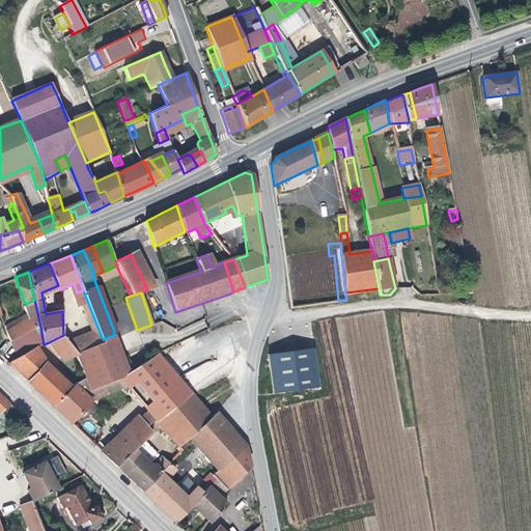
[(22,322),(5,330),(9,341),(14,339),(18,337),(40,327),(36,308),(29,312),(31,316),(22,322)]
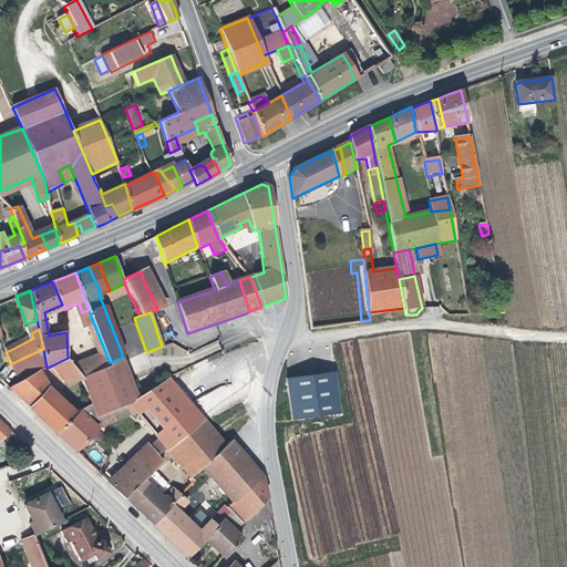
[(22,375),(23,379),(40,371),(47,368),(43,349),(19,360),(27,373),(22,375)]
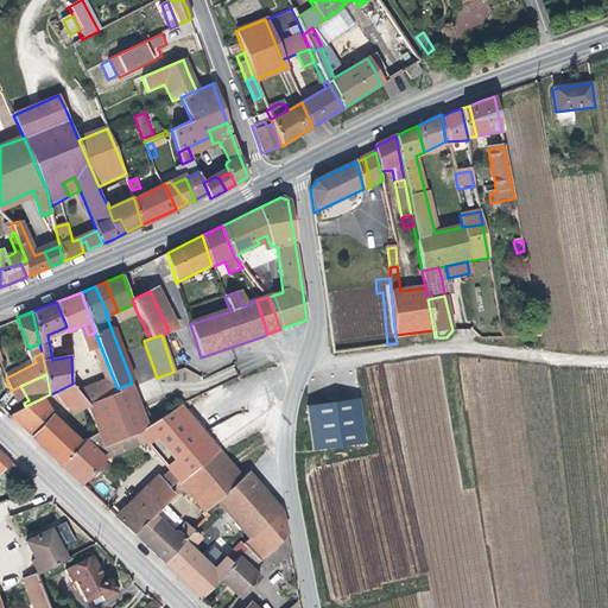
[(118,388),(112,374),(107,377),(111,386),(114,392),(119,391),(118,388)]
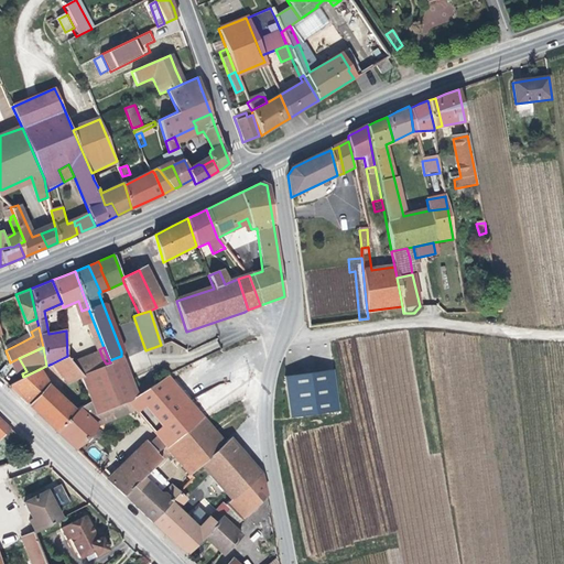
[(67,356),(52,364),(66,381),(82,373),(67,356)]
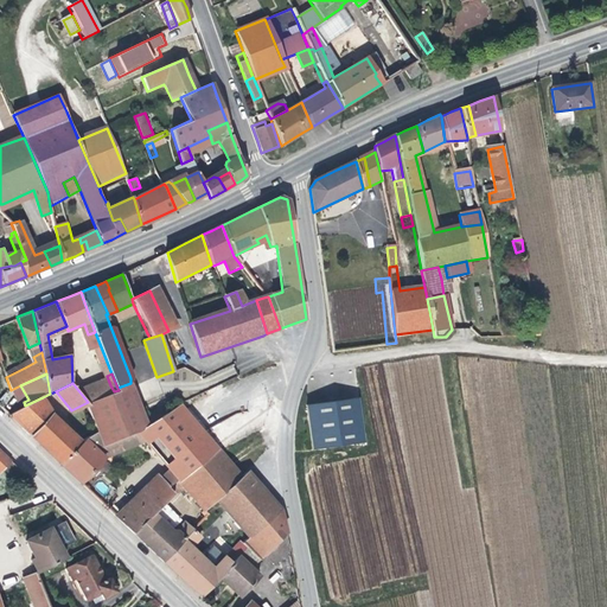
[(114,391),(110,385),(103,388),(107,395),(114,391)]
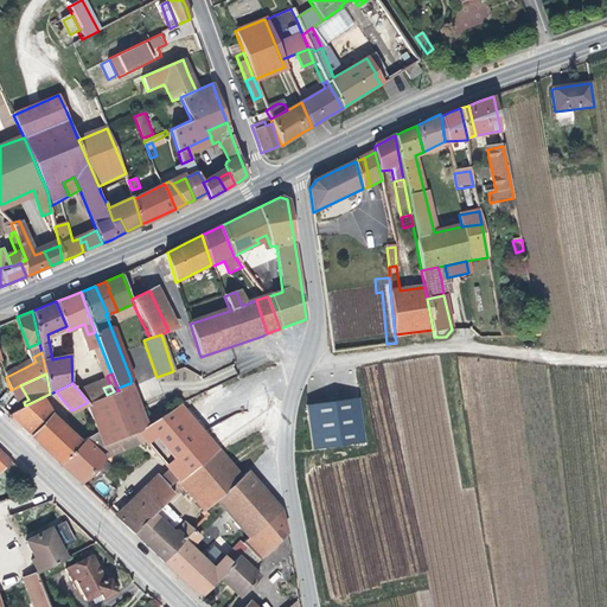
[(107,395),(88,402),(98,432),(102,440),(103,445),(112,441),(132,434),(135,433),(119,390),(114,391),(107,395)]
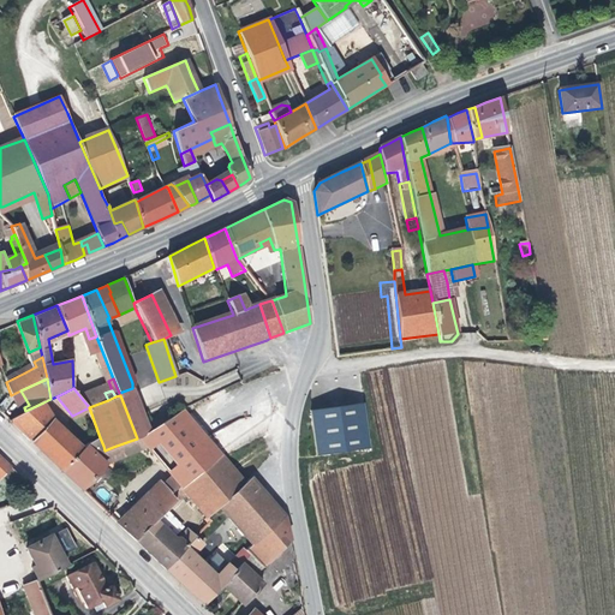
[(183,410),(191,406),(186,395),(177,400),(181,411),(183,410)]
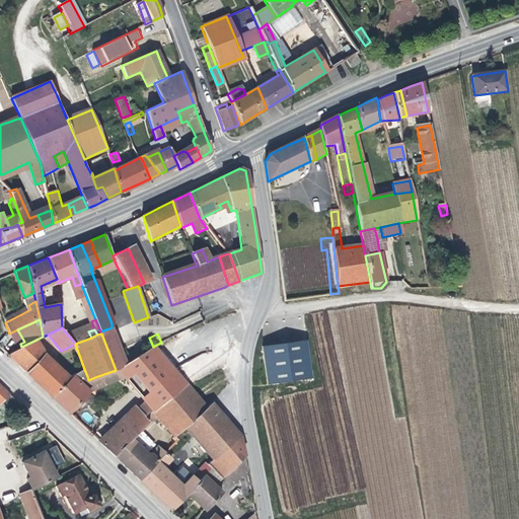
[(21,347),(7,355),(19,365),(26,372),(44,354),(36,340),(21,347)]
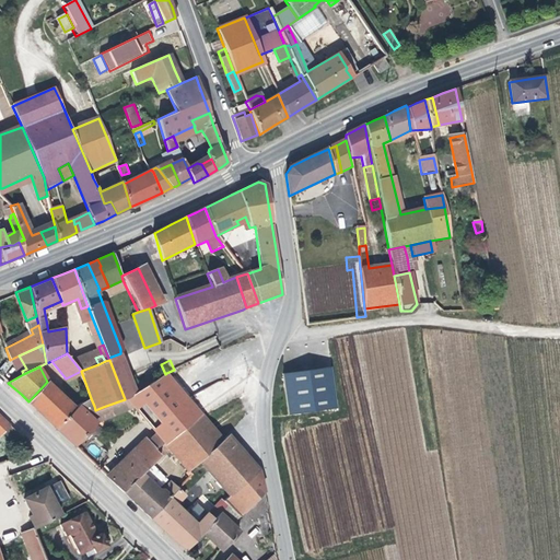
[(319,368),(283,374),(288,415),(326,409),(319,368)]
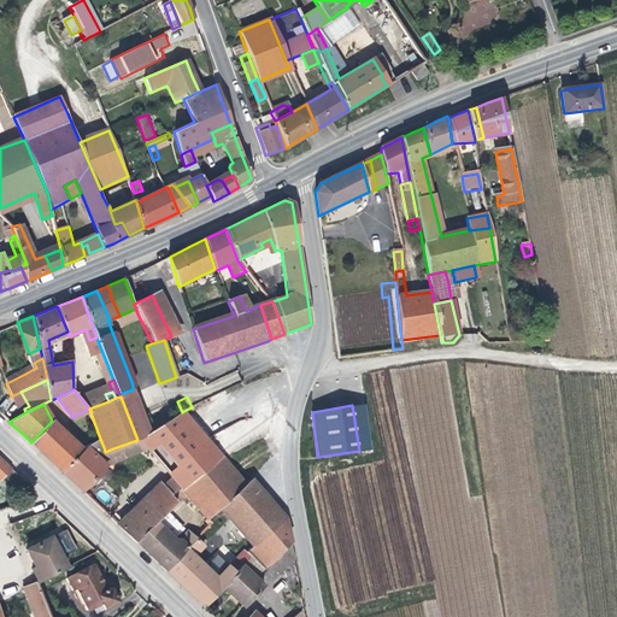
[(182,412),(140,439),(157,459),(171,476),(119,527),(135,542),(154,521),(175,500),(169,493),(222,454),(183,411),(182,412)]
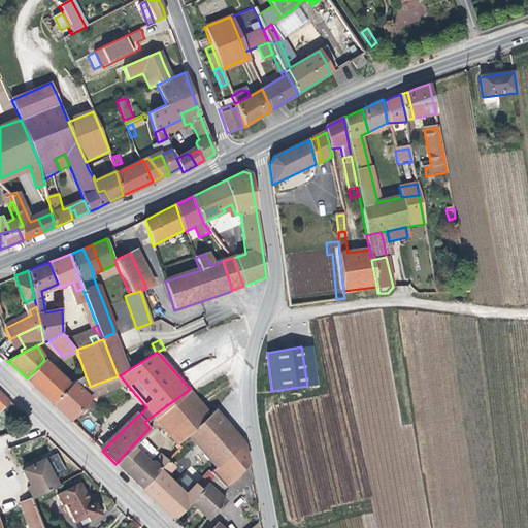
[(44,360),(27,378),(36,388),(54,369),(44,360)]
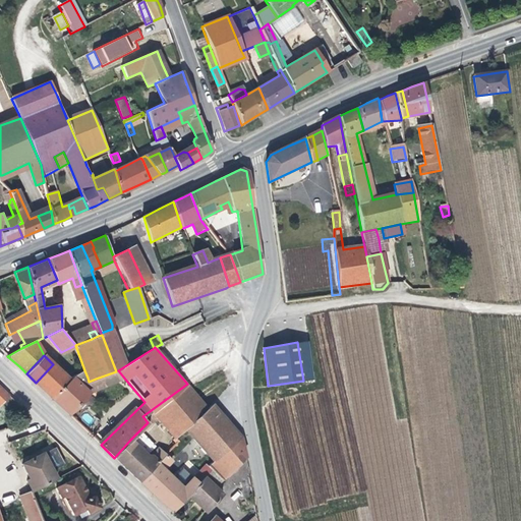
[(53,364),(36,383),(52,398),(70,380),(53,364)]
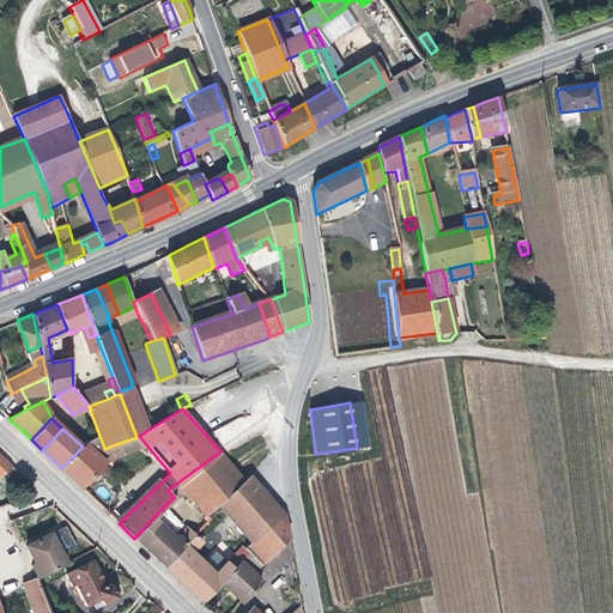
[(83,447),(61,468),(73,480),(80,487),(104,461),(92,450),(103,444),(99,436),(85,443),(83,447)]
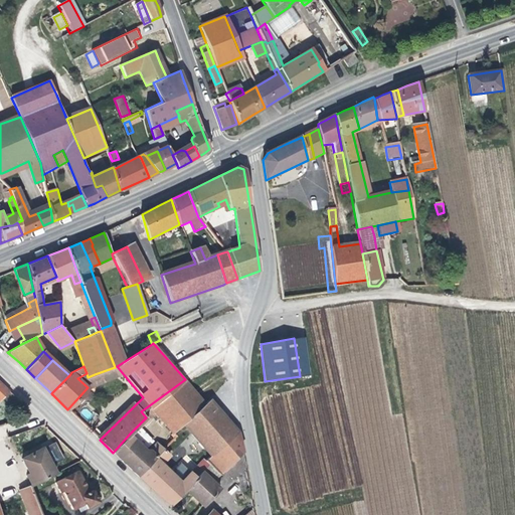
[(117,366),(115,367),(112,368),(119,376),(127,386),(131,383),(117,366)]
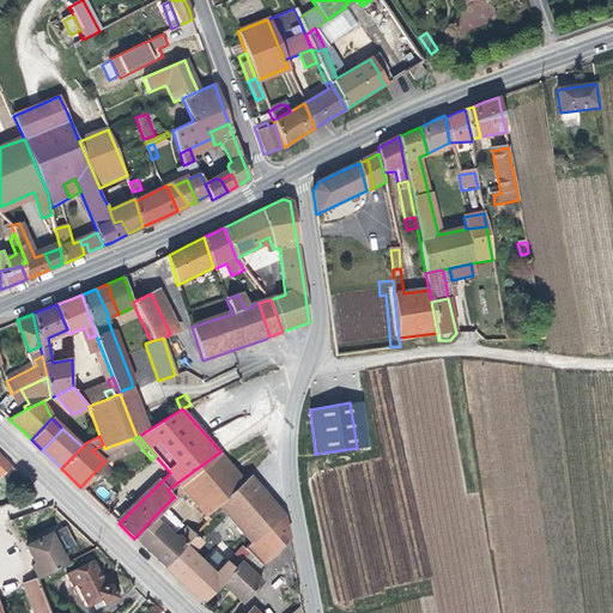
[(141,448),(133,438),(113,445),(117,456),(141,448)]
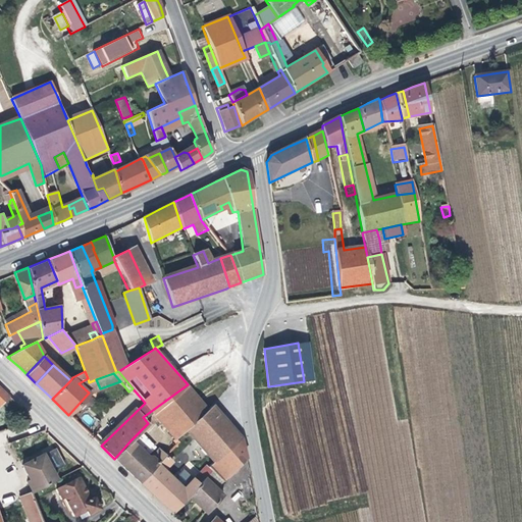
[(208,409),(190,387),(188,384),(143,417),(148,423),(159,419),(173,436),(185,427),(208,409)]
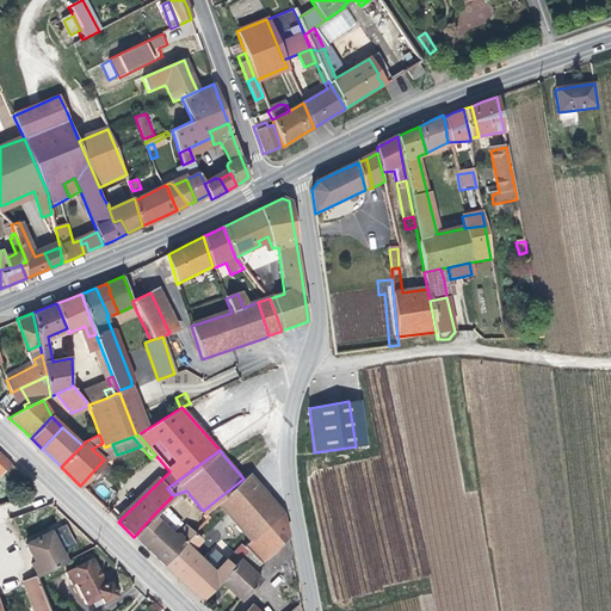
[(0,476),(11,466),(0,454),(0,476)]
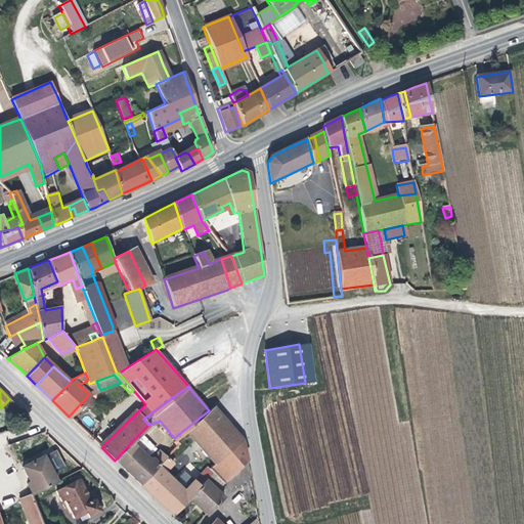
[(235,407),(225,396),(213,406),(223,419),(235,407)]
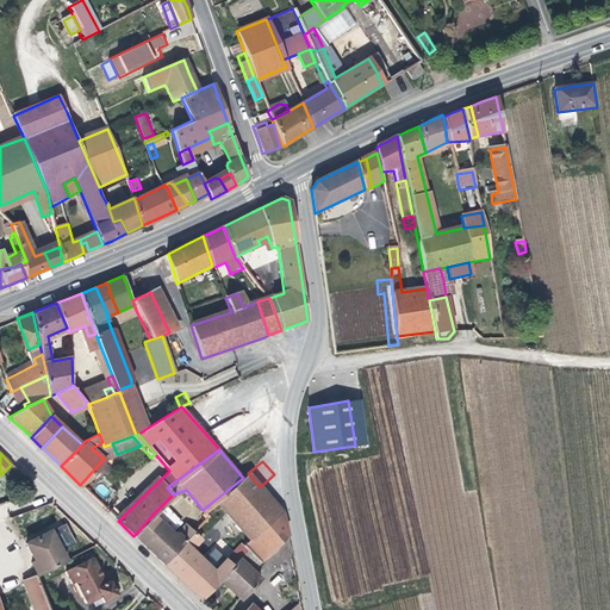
[(248,473),(243,478),(216,499),(219,504),(249,537),(243,543),(248,549),(259,561),(265,558),(287,537),(282,512),(260,487),(248,473)]
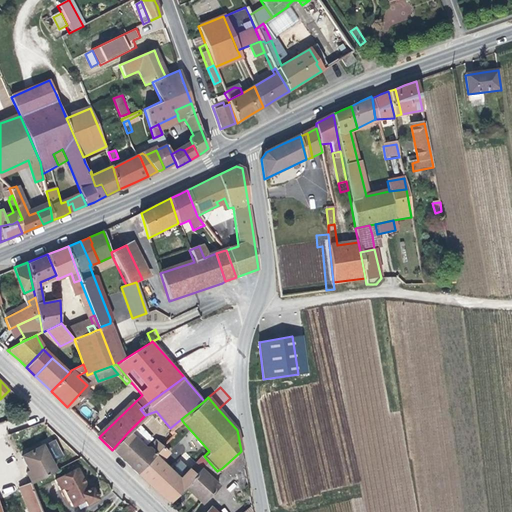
[(184,423),(181,419),(170,428),(173,431),(174,431),(184,423)]
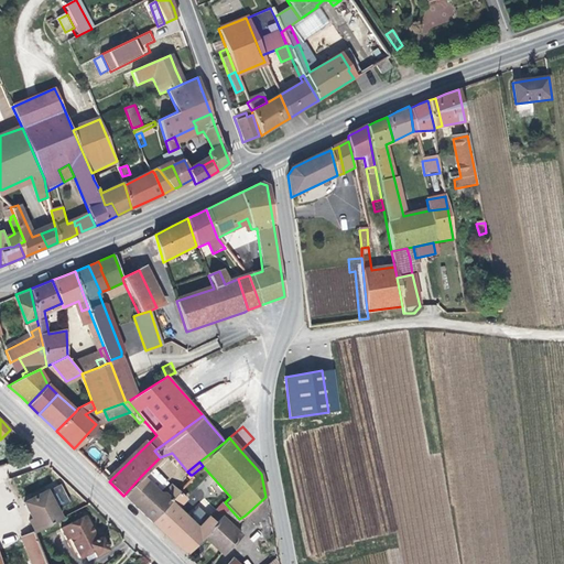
[(149,483),(141,476),(123,496),(130,501),(149,483)]
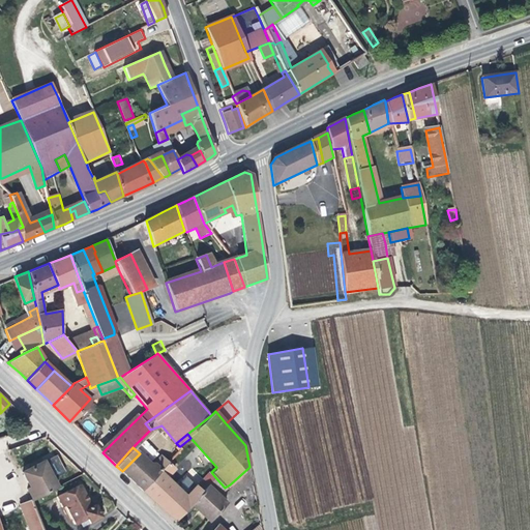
[(148,463),(140,453),(122,471),(131,480),(141,490),(166,462),(167,460),(160,455),(153,463),(148,463)]
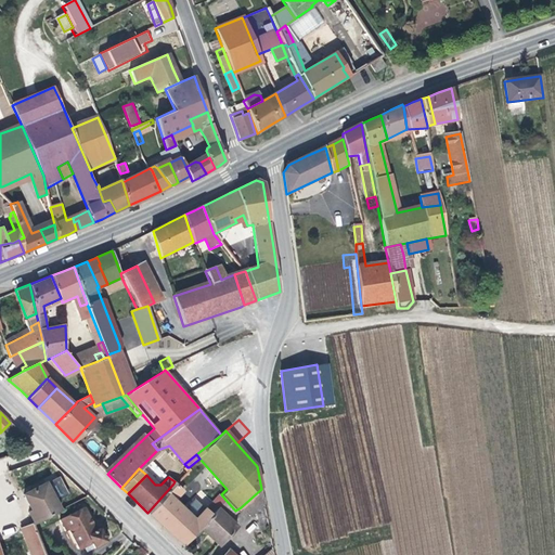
[(27,512),(34,524),(60,510),(55,501),(66,494),(63,487),(57,477),(46,482),(46,481),(23,494),(30,510),(27,512)]
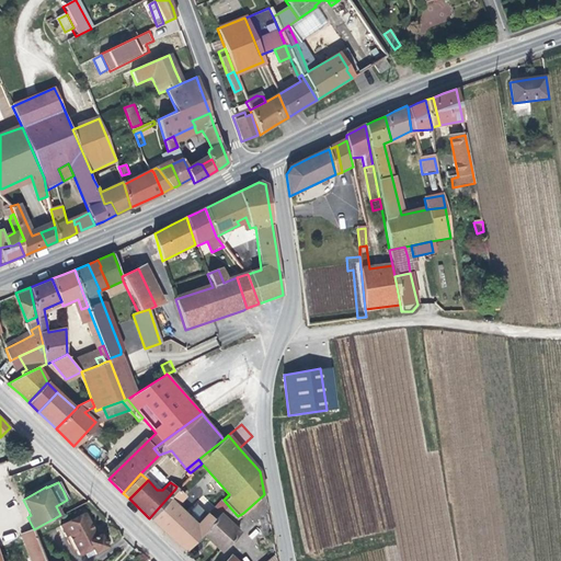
[(175,489),(183,494),(187,489),(180,482),(176,487),(175,489)]
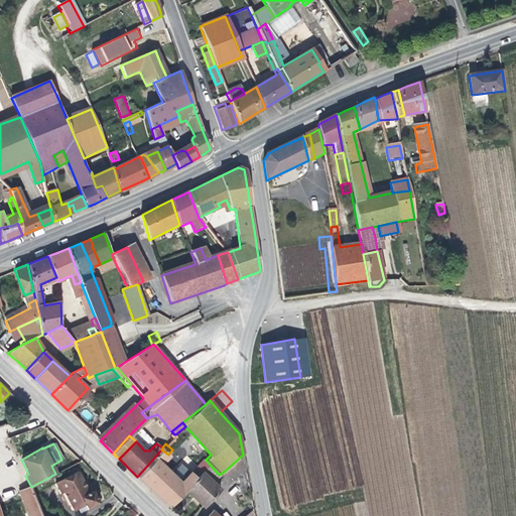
[(137,477),(144,483),(160,464),(168,455),(161,449),(137,477)]
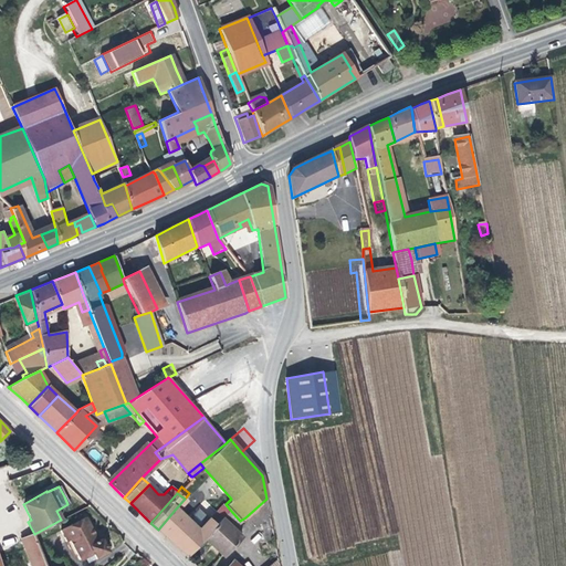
[(274,537),(266,499),(245,517),(253,525),(261,519),(264,538),(274,537)]
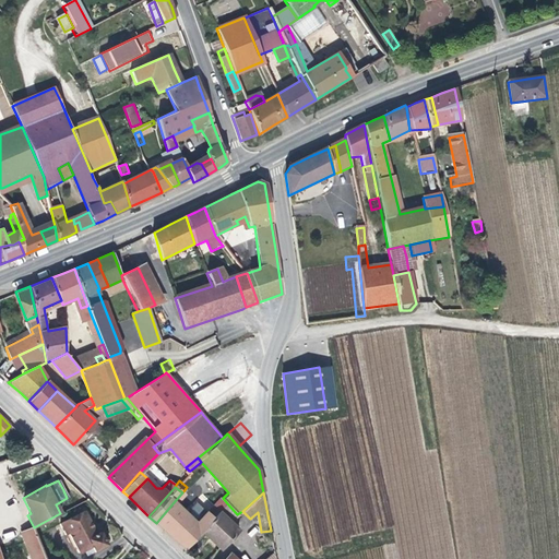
[(156,523),(164,530),(182,511),(174,502),(156,523)]
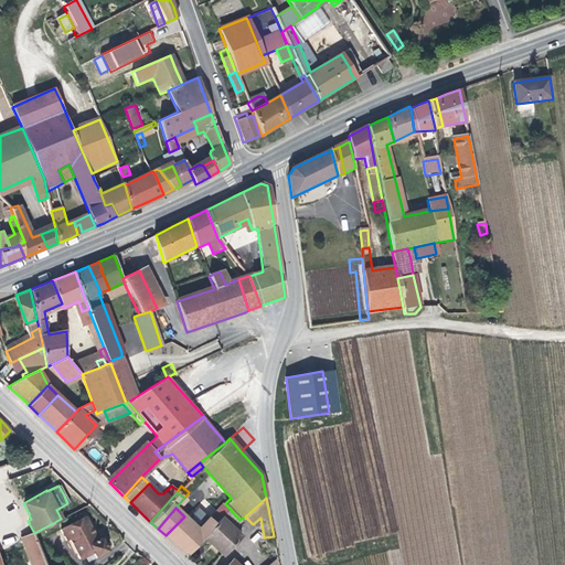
[(240,520),(230,509),(222,516),(220,519),(215,523),(203,536),(212,545),(221,555),(241,534),(233,528),(240,520)]
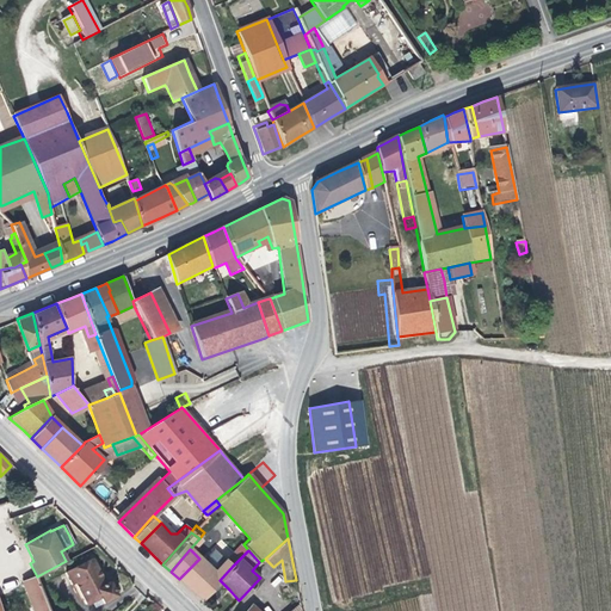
[(66,572),(72,584),(75,581),(84,599),(86,604),(91,603),(93,608),(117,597),(110,581),(105,584),(102,576),(92,559),(66,572)]
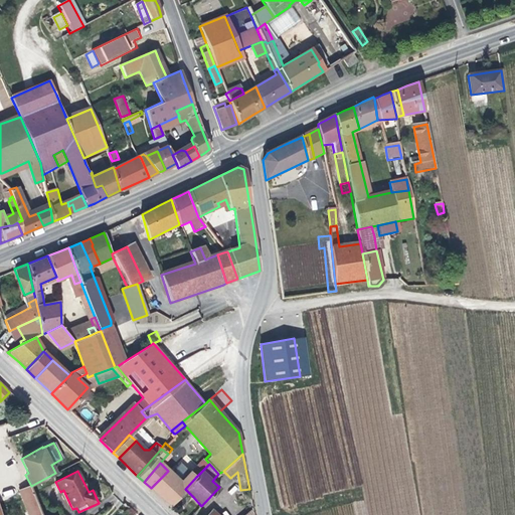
[(169,506),(185,489),(196,477),(189,471),(179,481),(168,471),(151,488),(159,496),(169,506)]
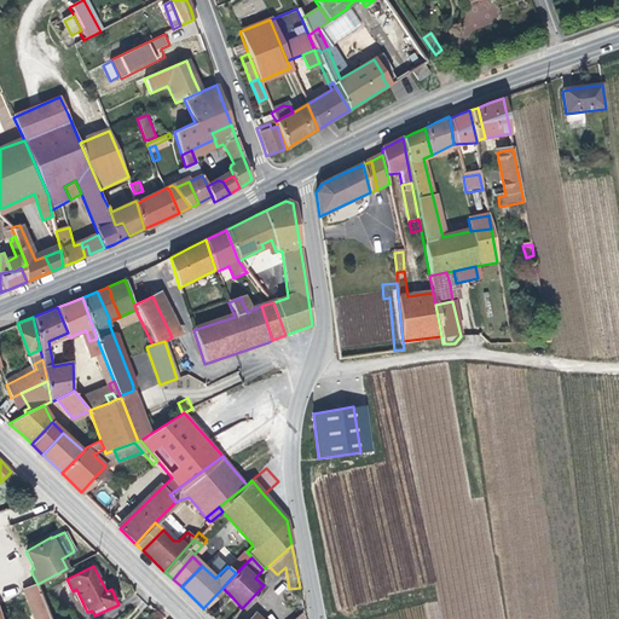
[(34,618),(47,618),(34,585),(23,591),(34,618)]
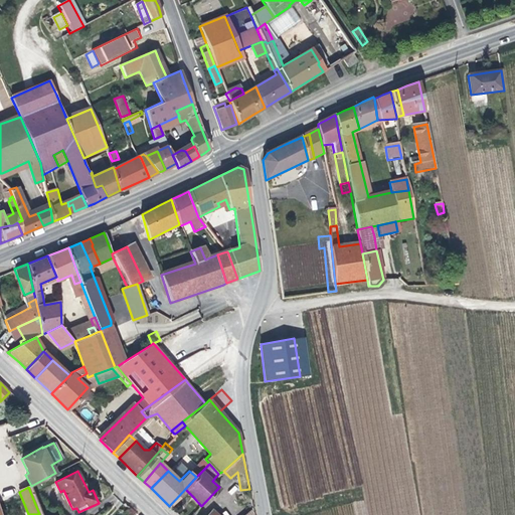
[(63,490),(60,492),(67,507),(70,505),(63,490)]
